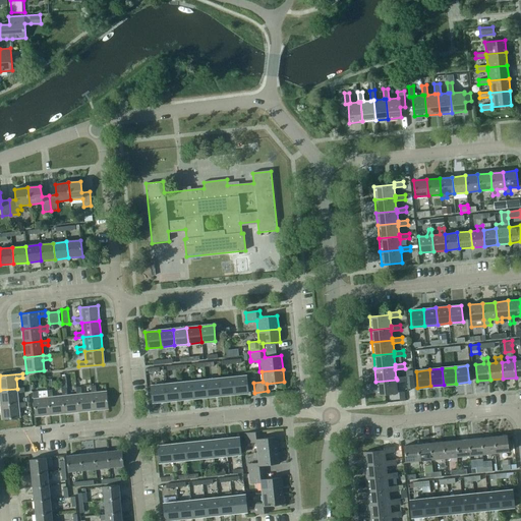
[(213,380),(206,381),(207,397),(221,395),(219,380),(219,375),(213,375),(213,380)]
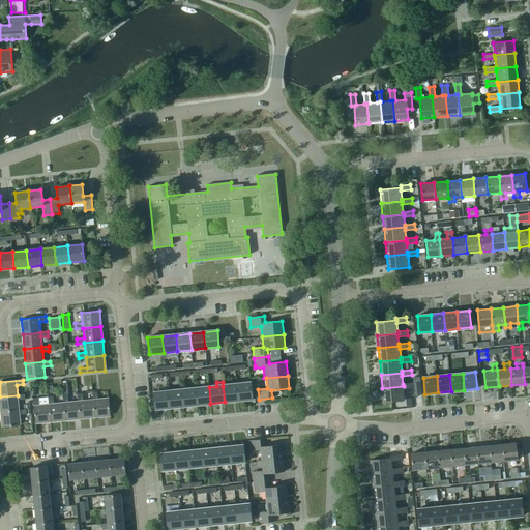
[(237,384),(238,401),(253,400),(251,383),(237,384)]
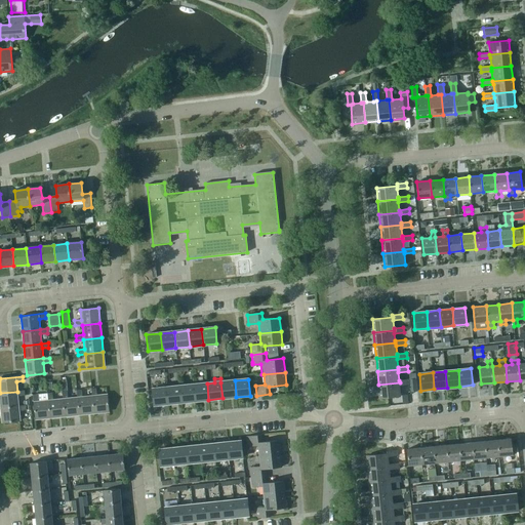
[(399,380),(400,382),(378,385),(380,398),(401,396),(400,386),(409,385),(409,379),(399,380)]
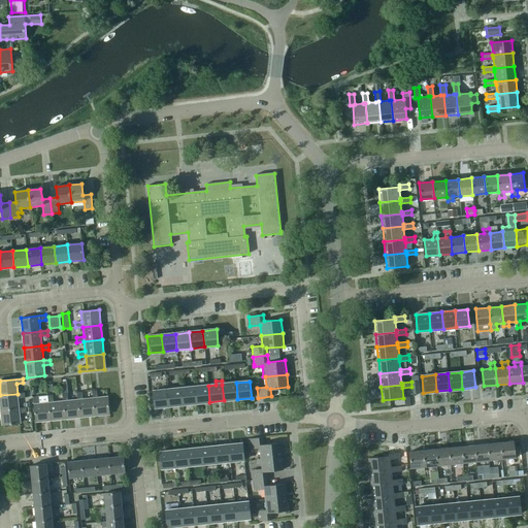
[(236,383),(222,385),(224,400),(237,399),(236,383)]
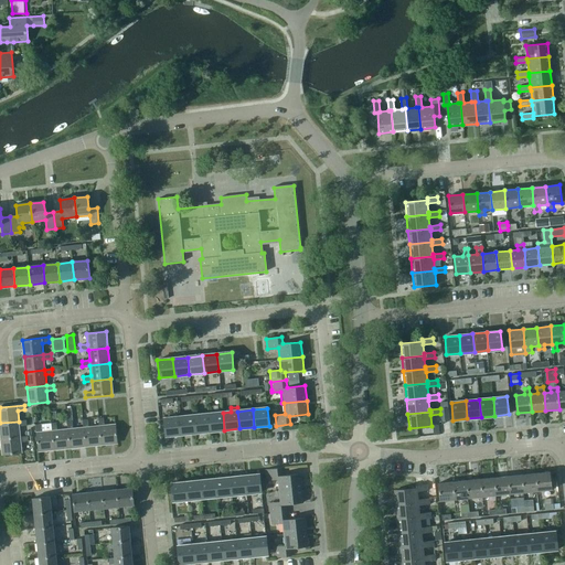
[(210,432),(224,430),(223,413),(208,415),(210,432)]
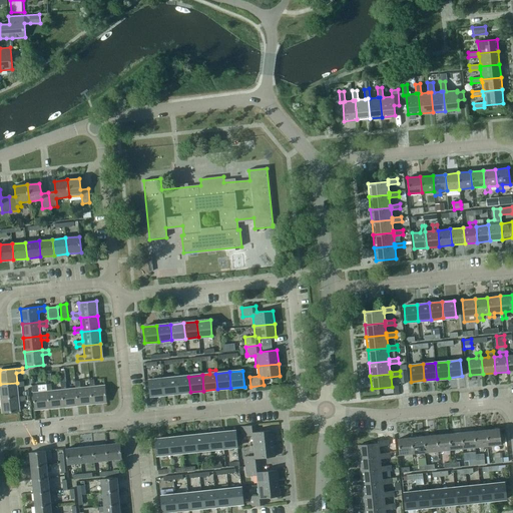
[(175,378),(177,394),(190,392),(188,377),(175,378)]
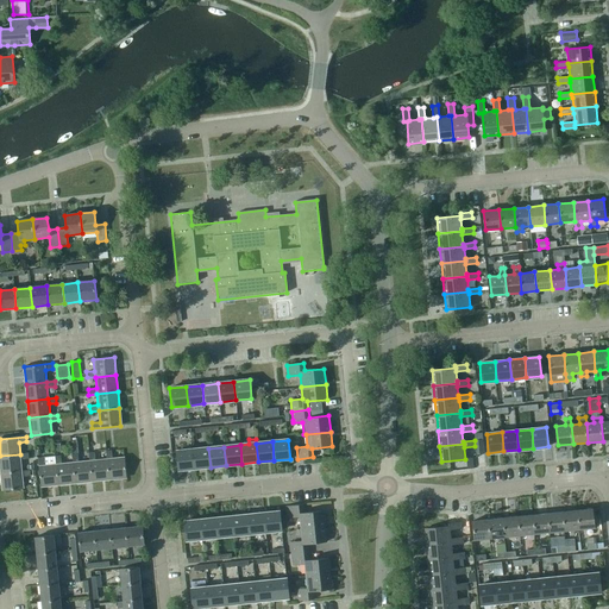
[(208,449),(193,450),(194,469),(211,468),(208,449)]
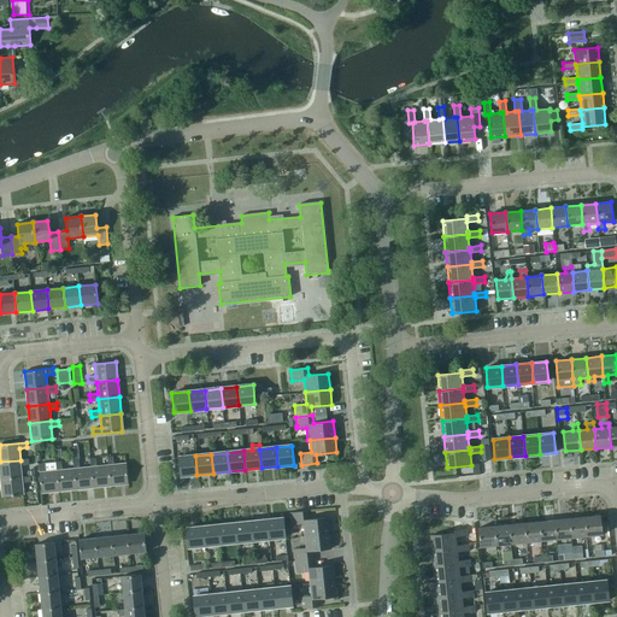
[(197,475),(195,456),(178,458),(180,477),(197,475)]
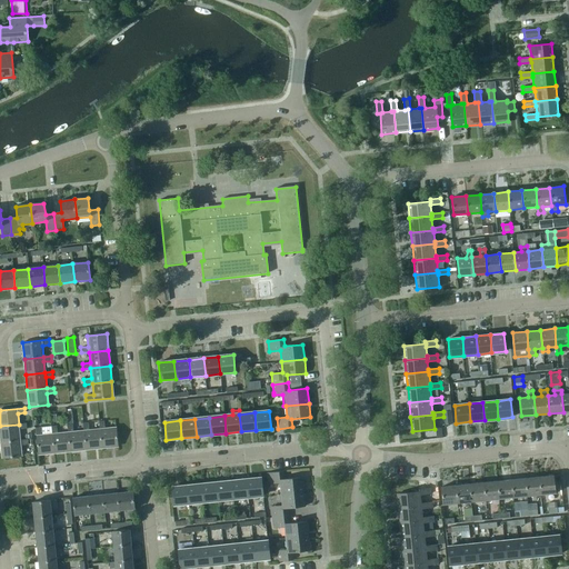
[(99,421),(100,429),(101,448),(118,447),(116,427),(105,428),(103,421),(99,421)]
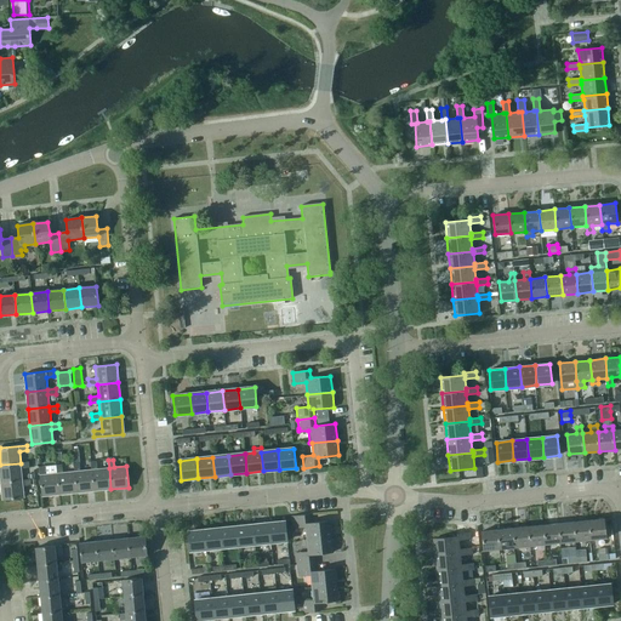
[(93,491),(110,489),(109,468),(97,469),(96,461),(91,462),(91,471),(93,491)]
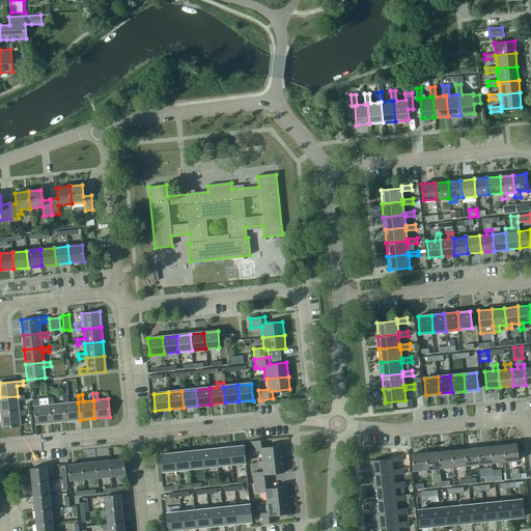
[(0,397),(0,403),(1,413),(19,411),(18,400),(25,399),(24,395),(18,396),(0,397)]
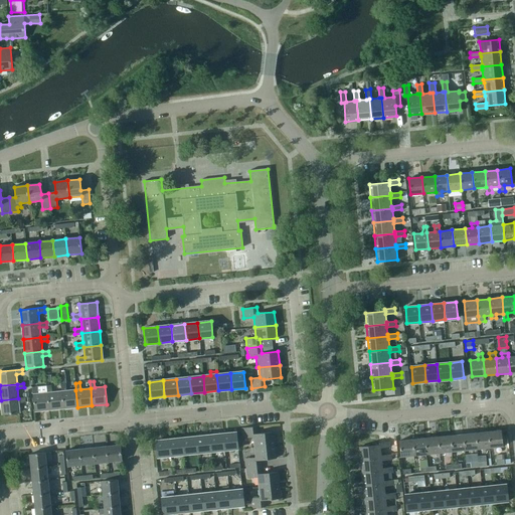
[(60,384),(61,391),(63,408),(77,407),(75,390),(66,391),(65,384),(60,384)]
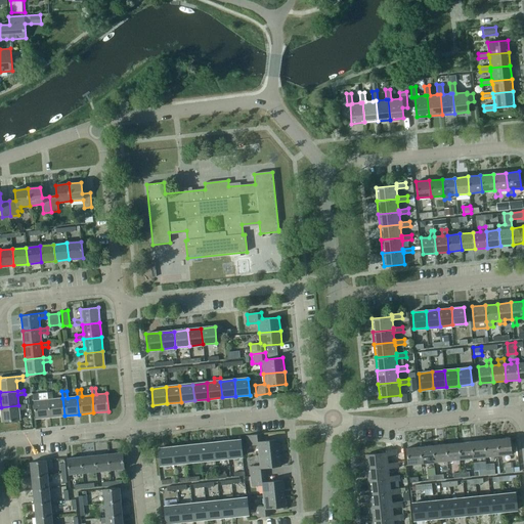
[(47,393),(48,400),(49,418),(64,416),(62,398),(52,399),(52,392),(47,393)]
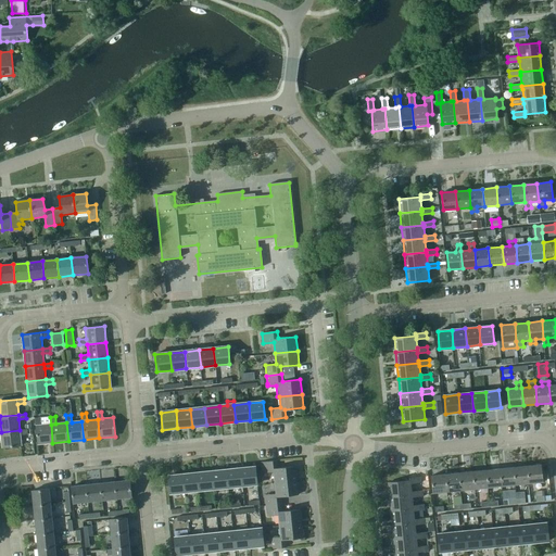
[(37,444),(52,443),(51,425),(40,426),(40,418),(35,418),(37,444)]
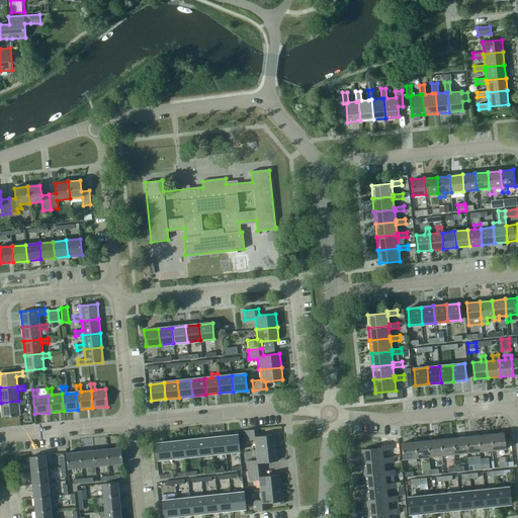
[(18,401),(1,403),(2,418),(20,416),(19,405),(25,405),(25,400),(18,401)]
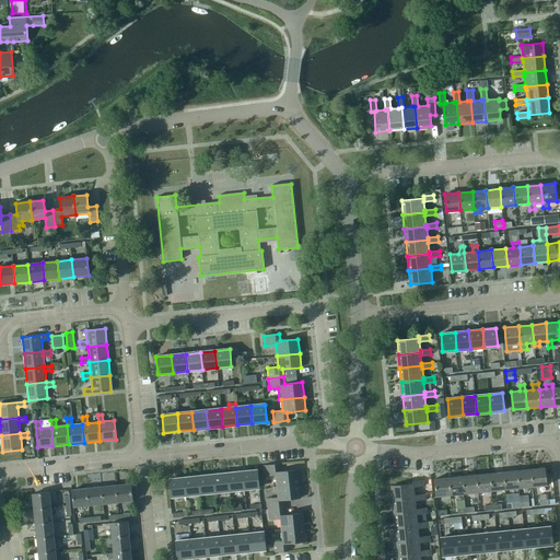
[(276,475),(277,486),(300,483),(298,469),(280,470),(279,464),(264,465),(265,476),(276,475)]
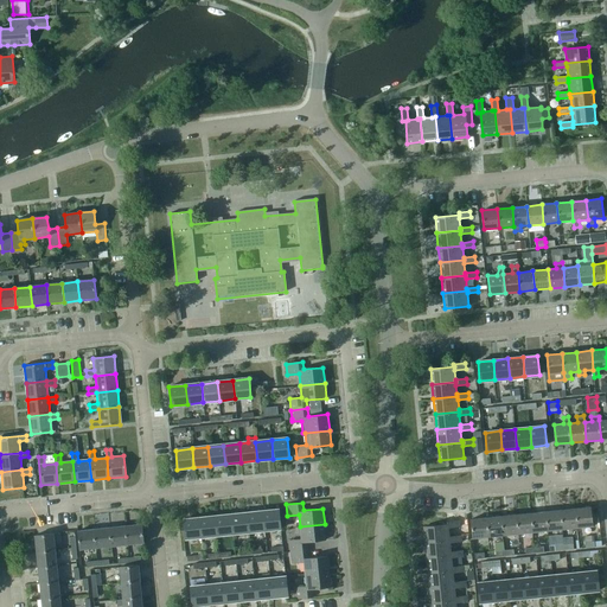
[(590,508),(576,509),(577,528),(593,525),(590,508)]
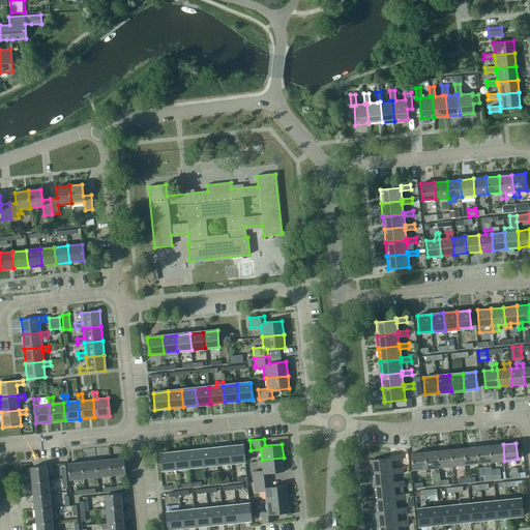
[(503,444),(490,445),(492,462),(504,461),(503,444)]
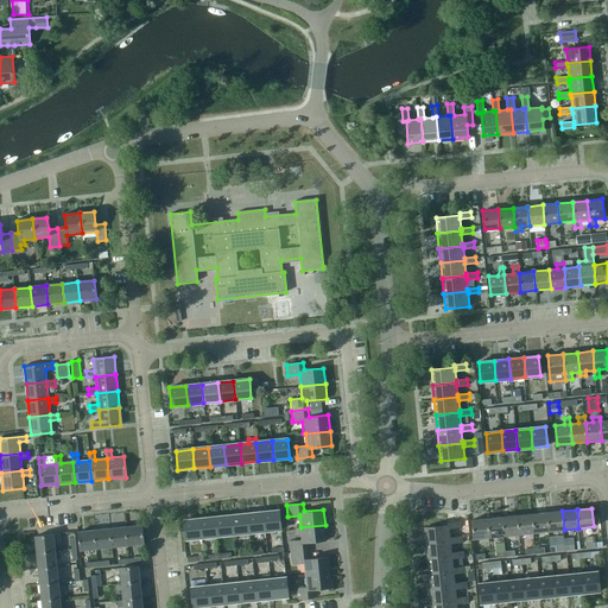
[(279,511),(263,513),(265,531),(282,530),(279,511)]
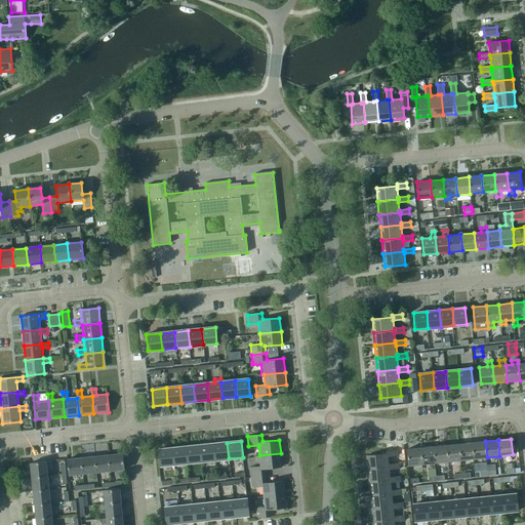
[(485,441),(473,442),(474,458),(487,457),(485,441)]
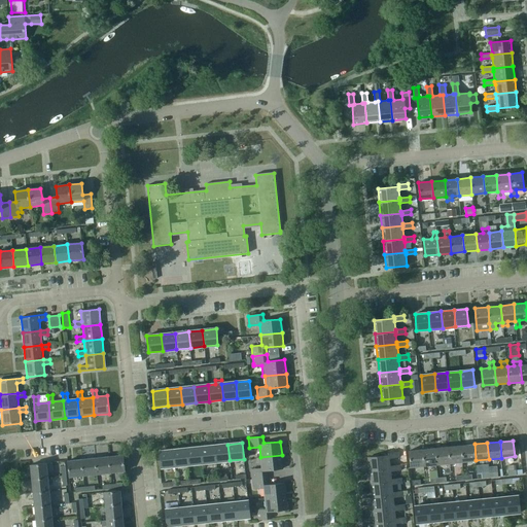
[(463,461),(476,460),(475,444),(461,446),(463,461)]
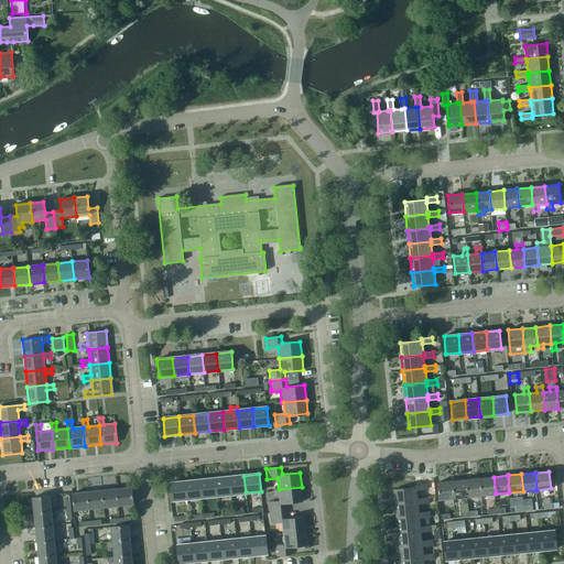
[(231,495),(246,492),(243,476),(229,477),(231,495)]
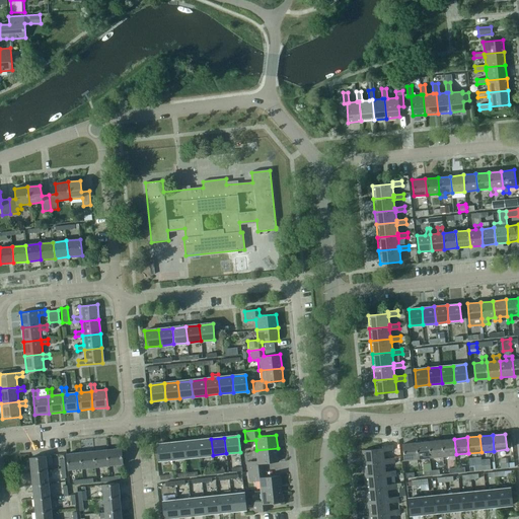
[(199,456),(213,455),(211,439),(198,441),(199,456)]
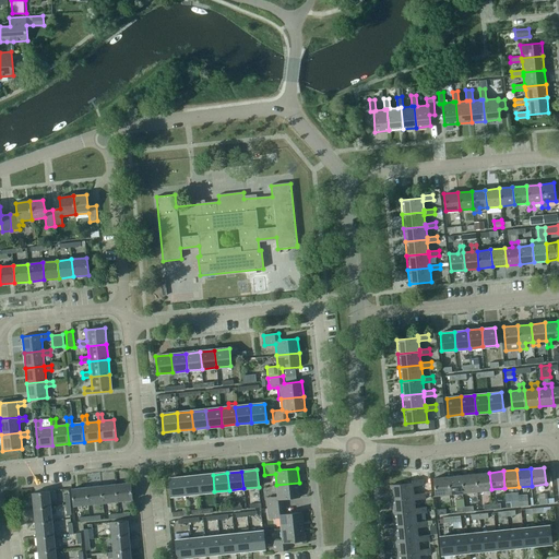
[(476,474),(477,491),(478,496),(483,496),(483,490),(491,489),(489,473),(476,474)]
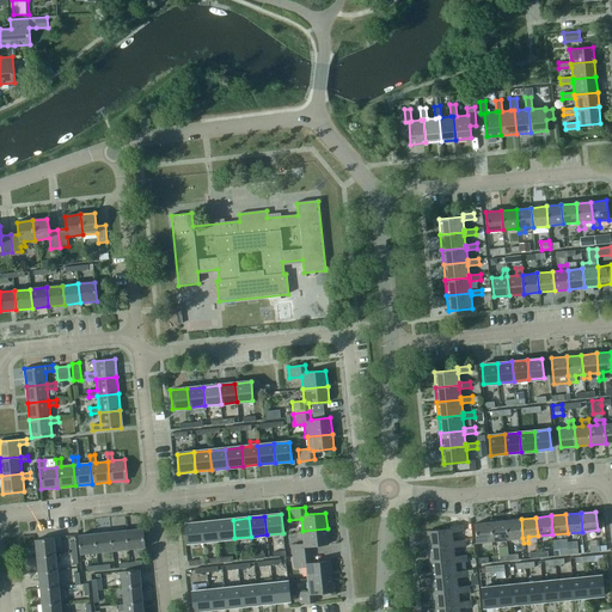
[(508,539),(522,538),(521,519),(506,520),(508,539)]
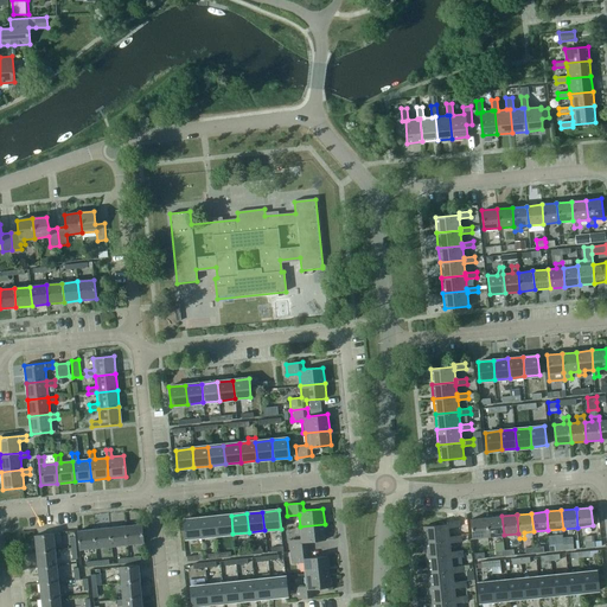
[(217,536),(232,534),(231,516),(215,517),(217,536)]
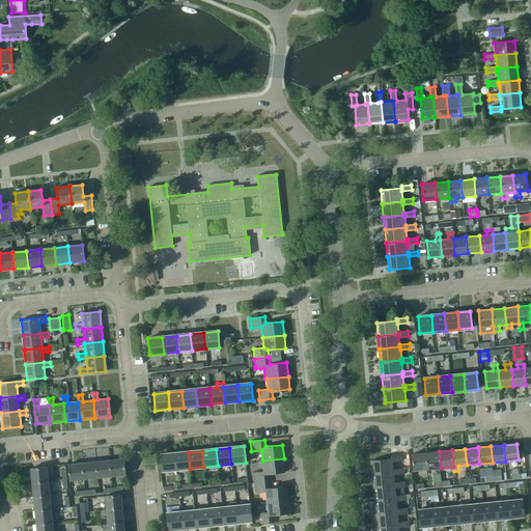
[(427,469),(441,468),(439,451),(426,452),(427,469)]
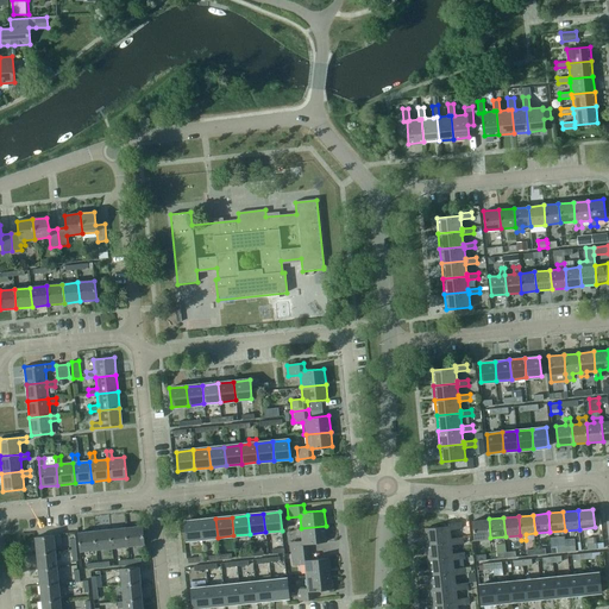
[(215,519),(200,521),(201,539),(218,538),(215,519)]
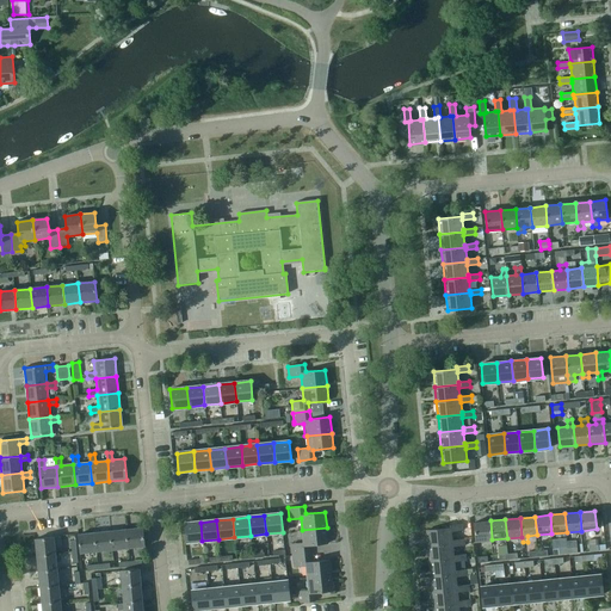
[(477,541),(492,539),(491,520),(475,523),(477,541)]
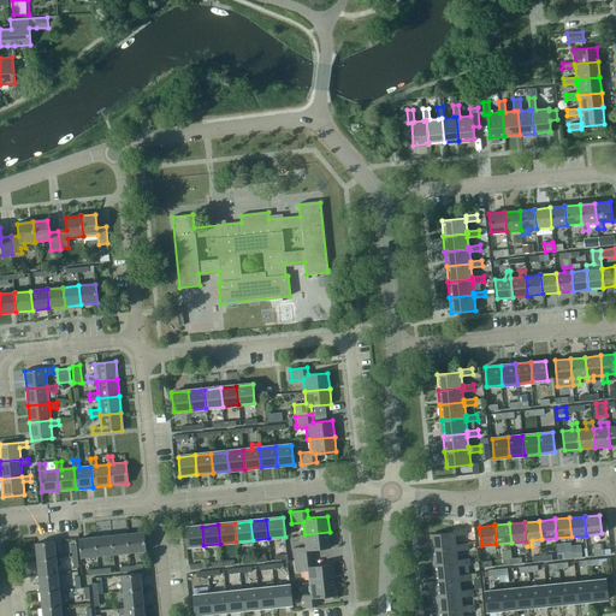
[(203,545),(202,527),(185,528),(188,548),(203,545)]
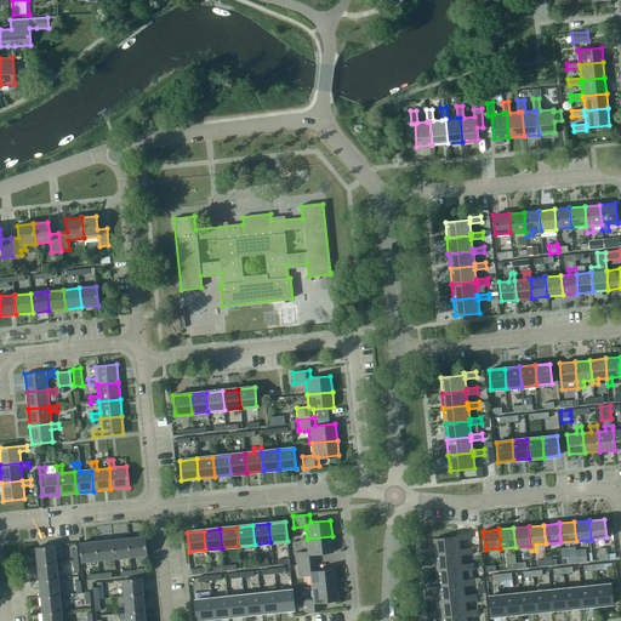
[(434,539),(437,554),(460,552),(460,550),(459,540),(471,539),(471,533),(457,534),(457,536),(434,539)]
